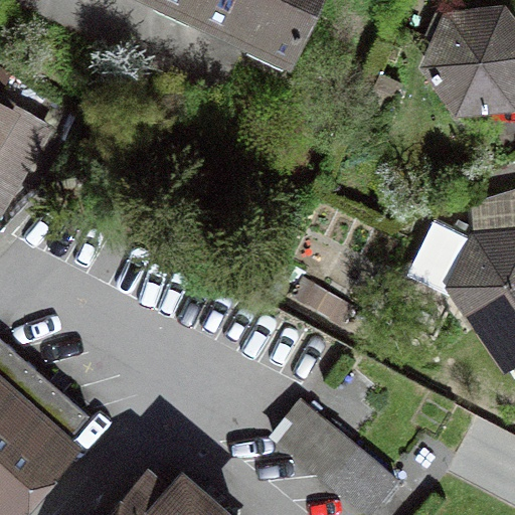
[(332,0),(155,0),(302,66),(332,0)]
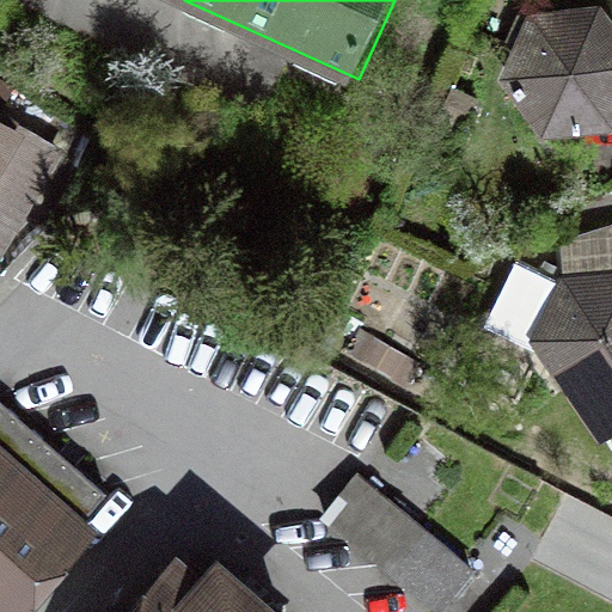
[(611,31),(598,13),(527,25),(500,86),(545,147),(611,138),(611,31)]
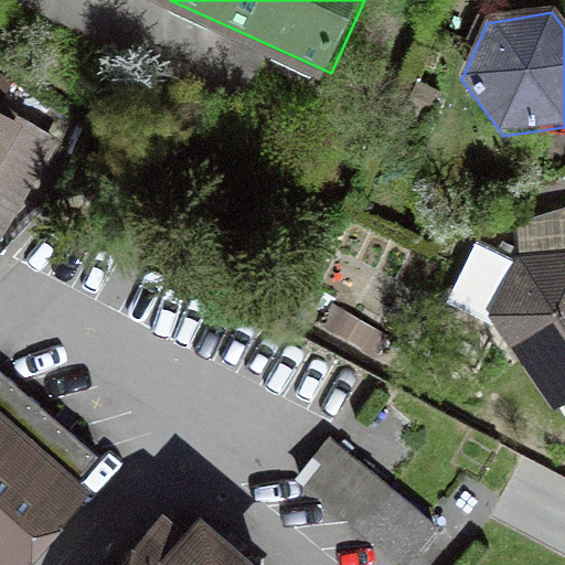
[(0,155),(14,130),(0,121),(0,155)]
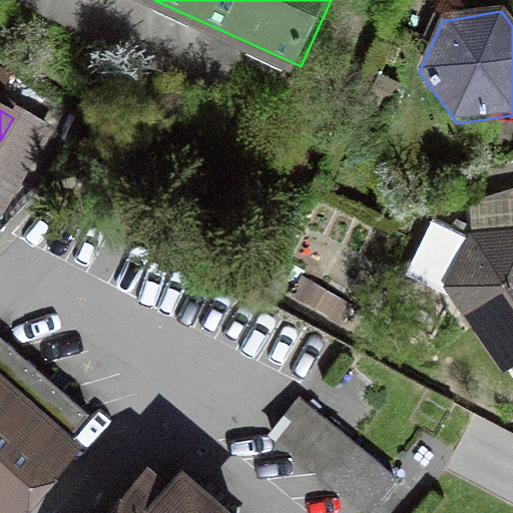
[(512,365),(512,227),(470,231),(444,289),(502,373),(512,365)]
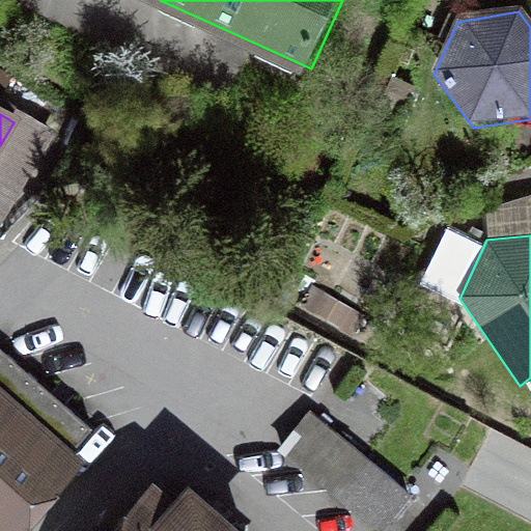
[(92,429),(0,348),(0,530),(26,530),(85,464),(73,452),(92,429)]
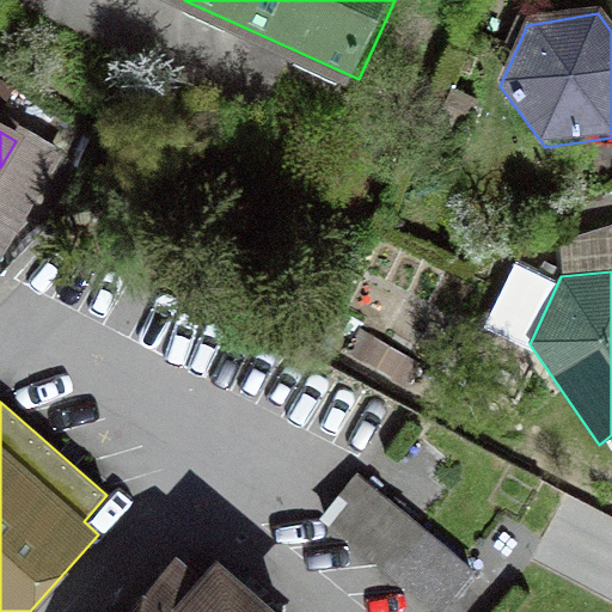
[(355,475),(319,520),(434,611),(441,611),(476,570),(355,475)]
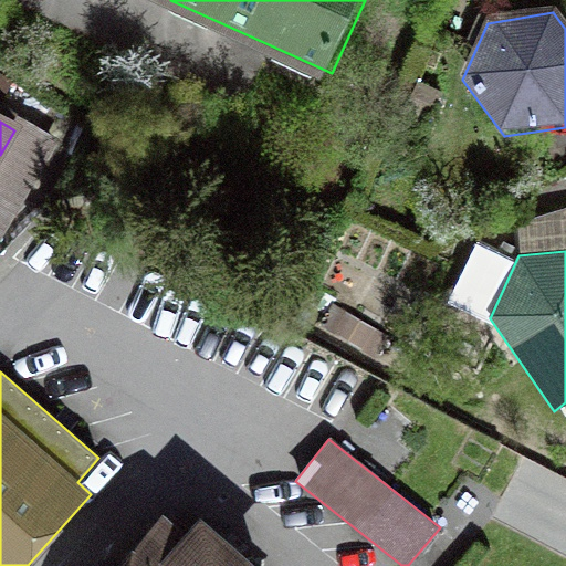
[(251,565),(200,520),(186,535),(164,515),(118,565),(251,565)]
